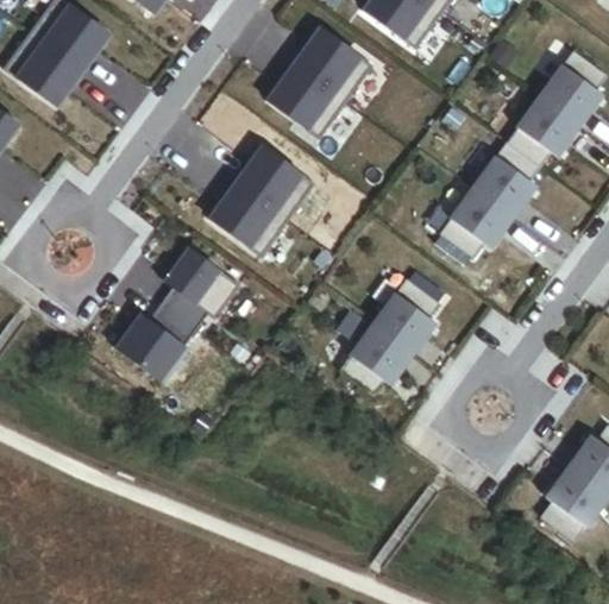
[(107,30),(67,0),(50,0),(29,30),(73,61),(82,48),(89,52),(107,30)]
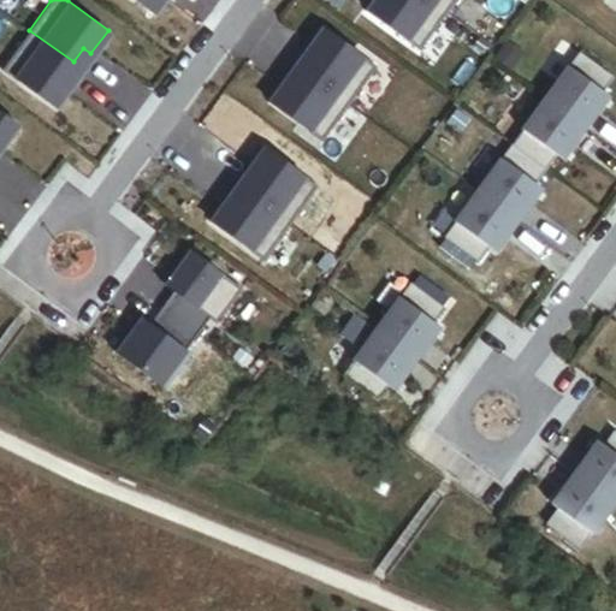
[(137,0),(152,11),(159,0),(137,0)]
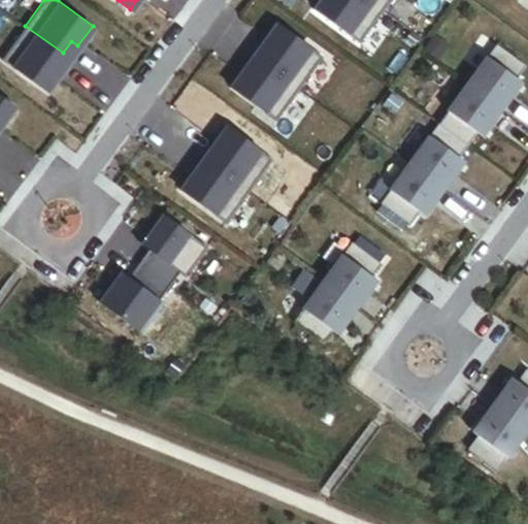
[(358,40),(382,8),(370,0),(320,0),(315,8),(358,40)]
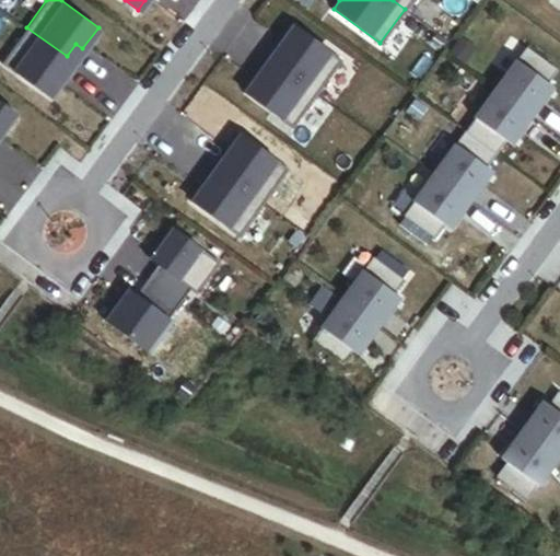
[(393,0),(405,9),(410,0),(393,0)]
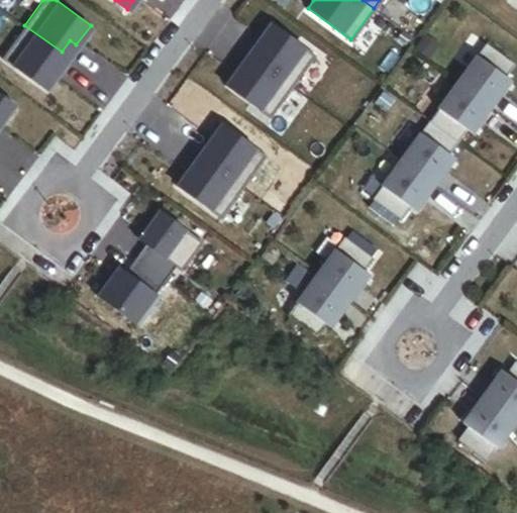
[(293,85),(316,53),(273,21),(259,40),(265,45),(255,58),(293,85)]
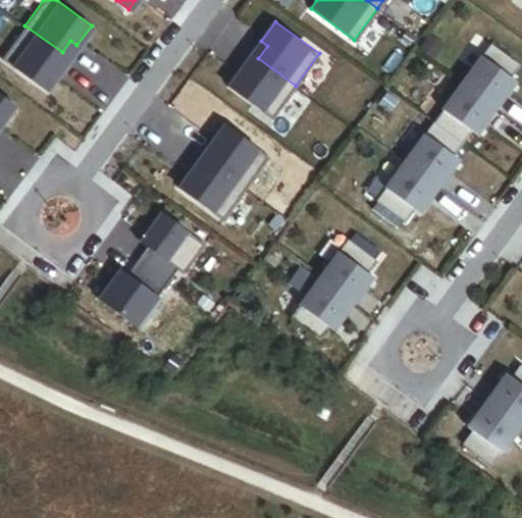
[(53,64),(62,52),(24,26),(1,57),(45,89),(59,69),(53,64)]
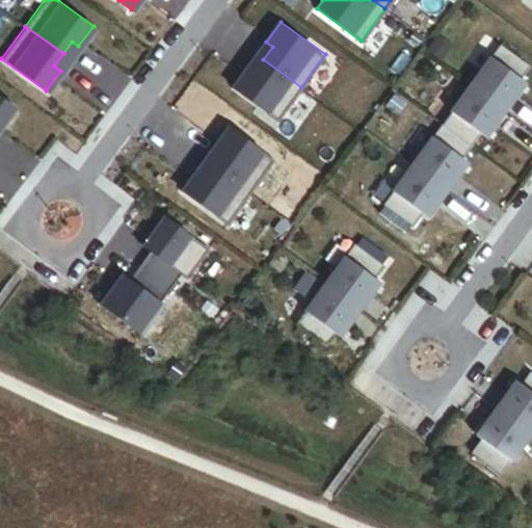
[(70,58),(78,46),(72,42),(63,53),(70,58)]
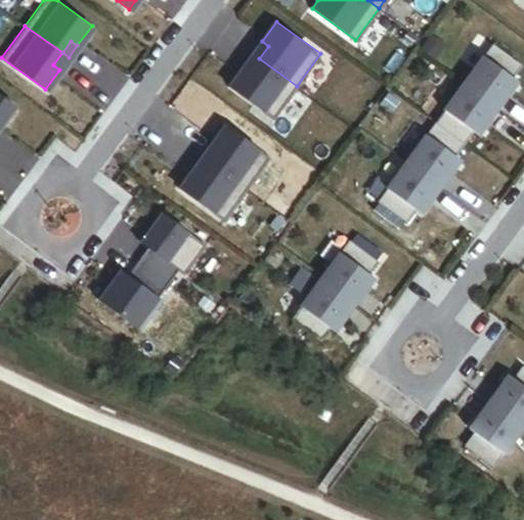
[(259,58),(268,46),(262,41),(253,53),(259,58)]
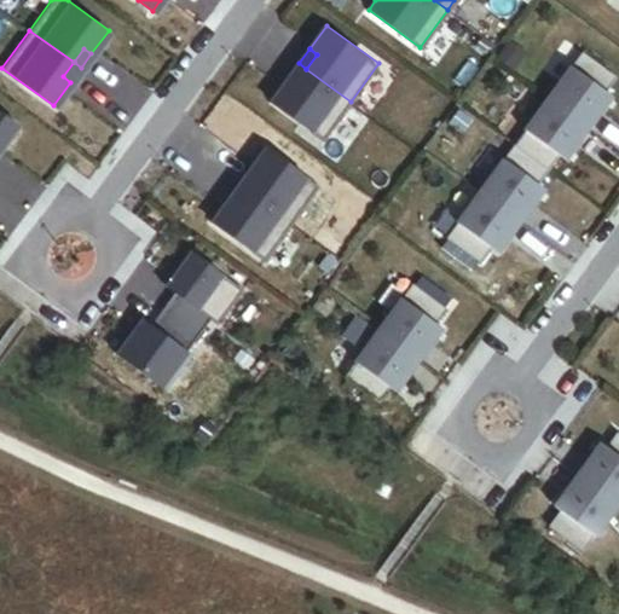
[(588,125),(611,93),(606,90),(617,74),(582,48),(548,96),(588,125)]
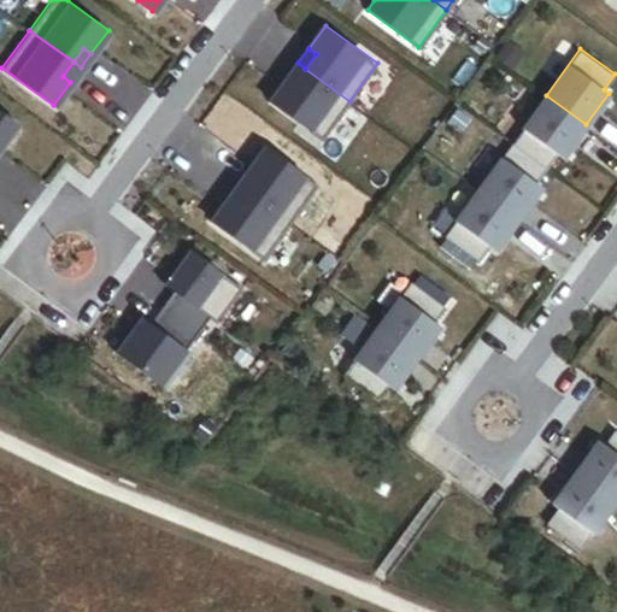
[(70,82),(81,68),(74,62),(63,76),(70,82)]
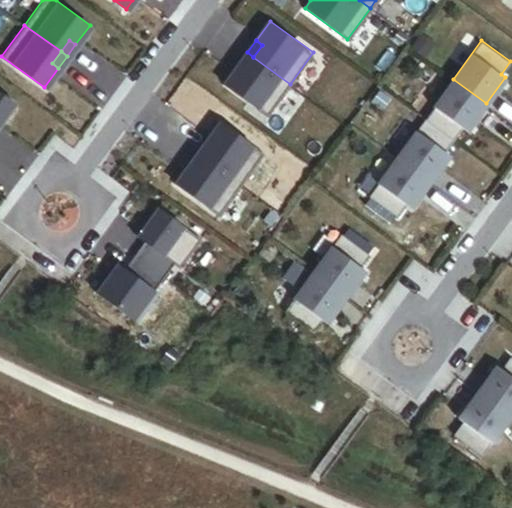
[(244,69),(253,57),(247,52),(238,64),(244,69)]
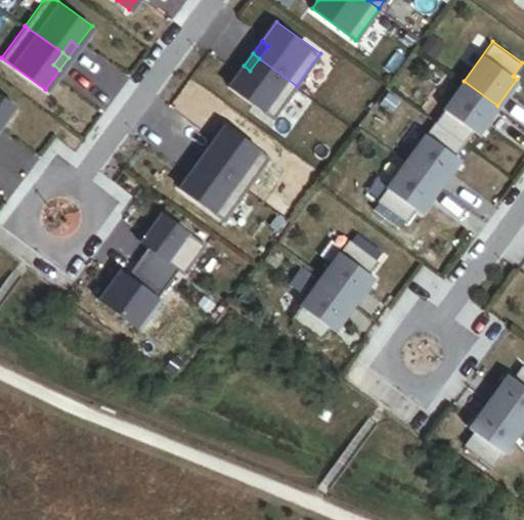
[(273,118),(297,86),(259,58),(250,71),(244,66),(229,86),(273,118)]
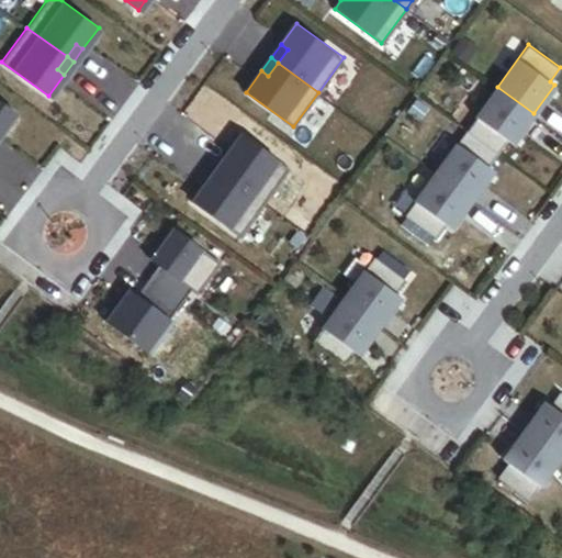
[(513,142),(534,113),(497,87),(467,129),(497,152),(508,138),(513,142)]
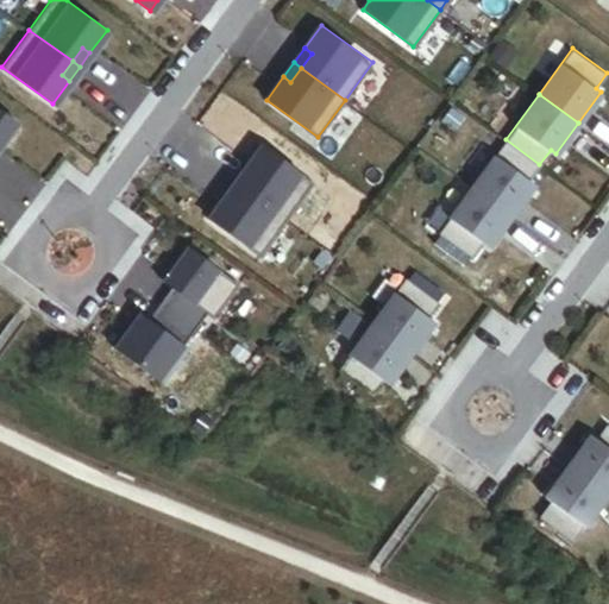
[(0,142),(16,120),(0,108),(0,142)]
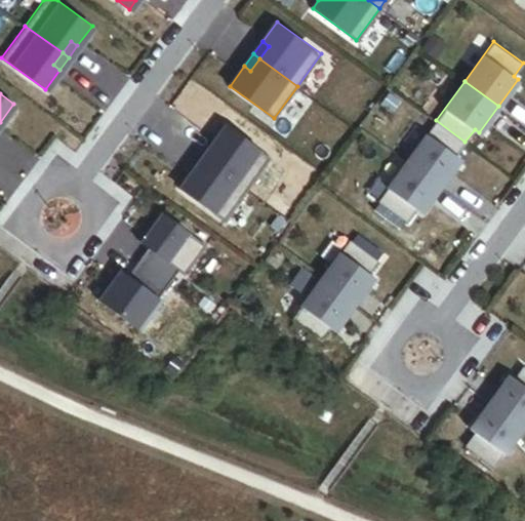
[(465,142),(436,120),(407,159),(441,185),(460,158),(456,154),(465,142)]
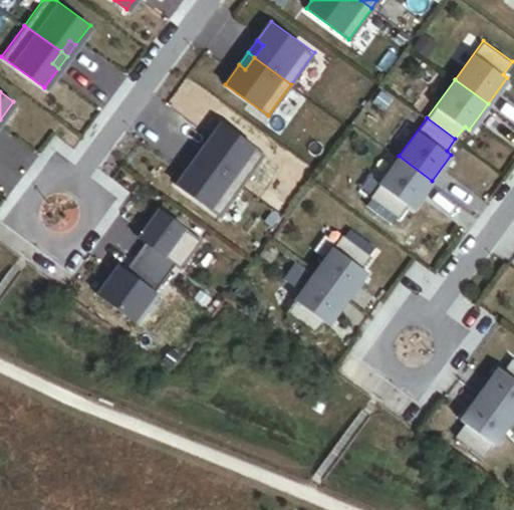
[(241,184),(264,152),(222,120),(207,141),(214,145),(205,157),(241,184)]
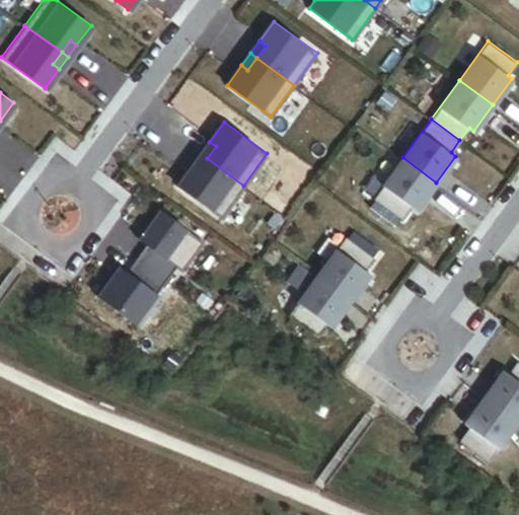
[(207,158),(216,146),(209,142),(201,153),(207,158)]
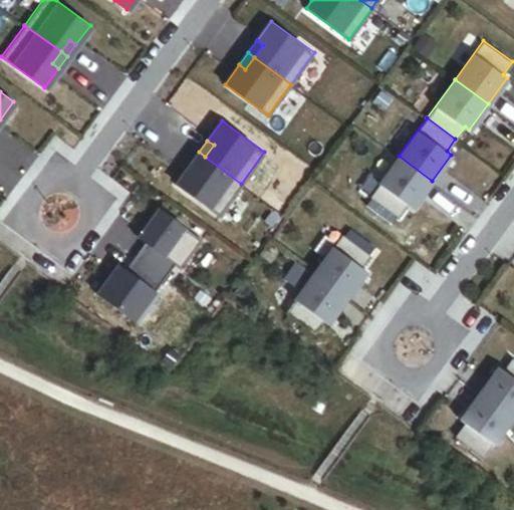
[(196,169),(205,157),(199,152),(190,164),(196,169)]
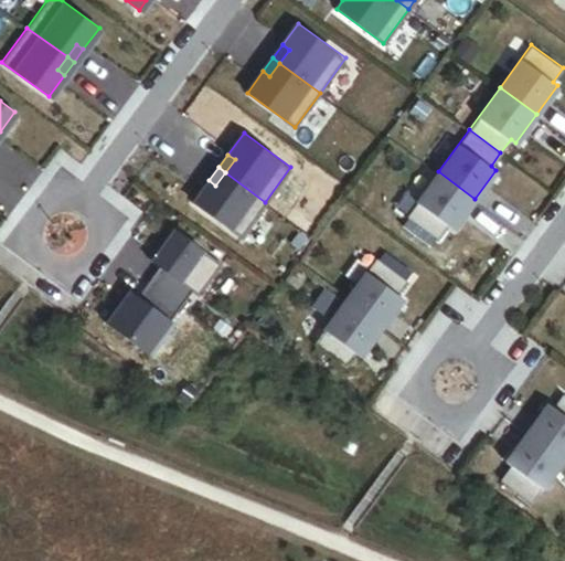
[(455,225),(475,199),(438,171),(406,214),(438,237),(449,222),(455,225)]
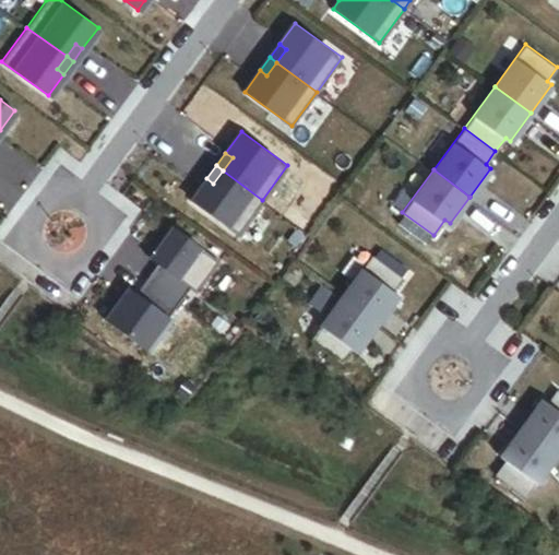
[(238,234),(262,200),(223,170),(213,184),(206,178),(191,200),(238,234)]
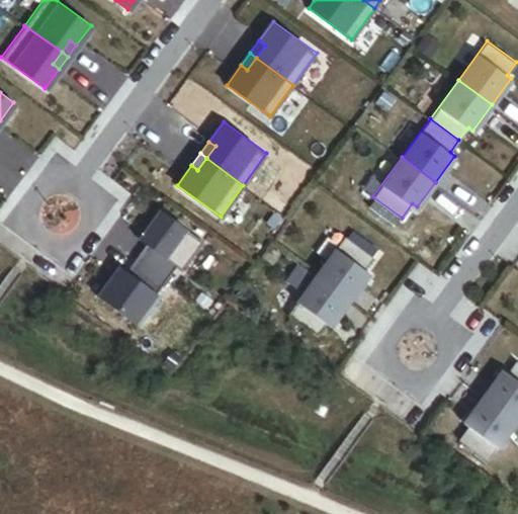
[(197,247),(155,217),(139,239),(146,244),(137,257),(164,277),(174,264),(181,270),(197,247)]
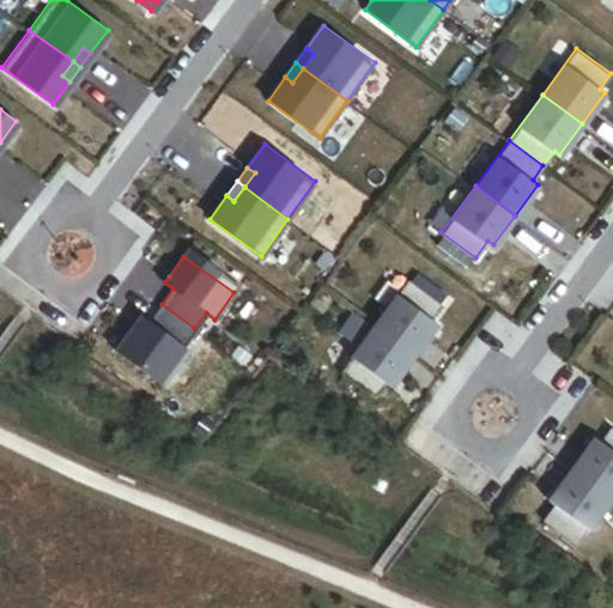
[(372,324),(416,357),(438,326),(430,320),(442,303),(408,280),(372,324)]
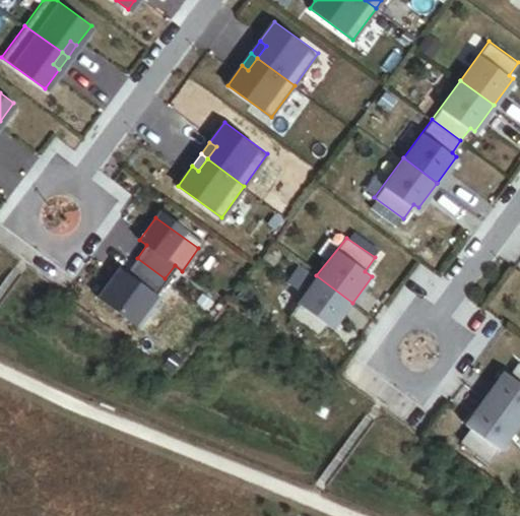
[(155,292),(165,278),(137,258),(128,271),(121,266),(104,288),(144,318),(161,296),(155,292)]
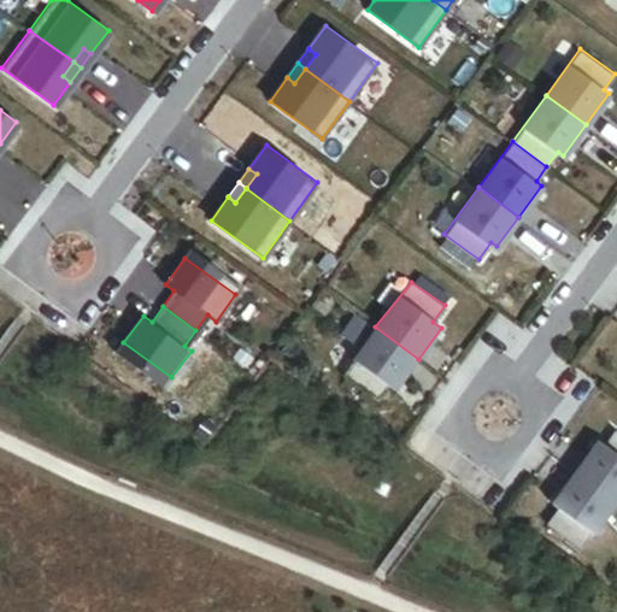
[(418,359),(375,327),(342,374),(377,398),(387,383),(395,390),(418,359)]
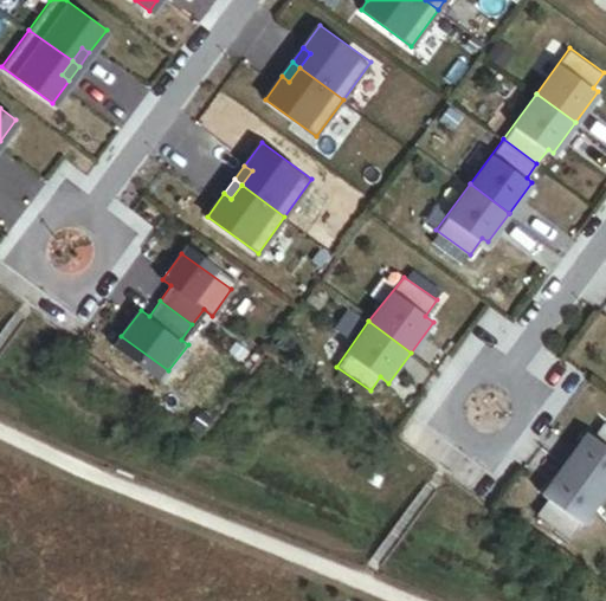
[(605,421),(604,421),(593,435),(587,432),(566,460),(605,490),(605,421)]
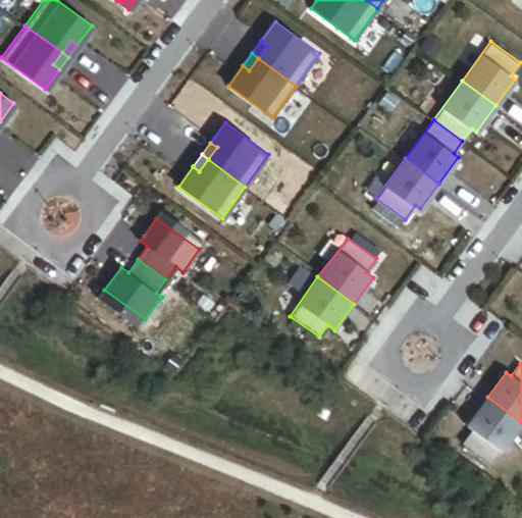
[(521,428),(521,422),(487,397),(466,425),(472,429),(463,442),(492,463),(502,451),(504,453),(521,428)]
